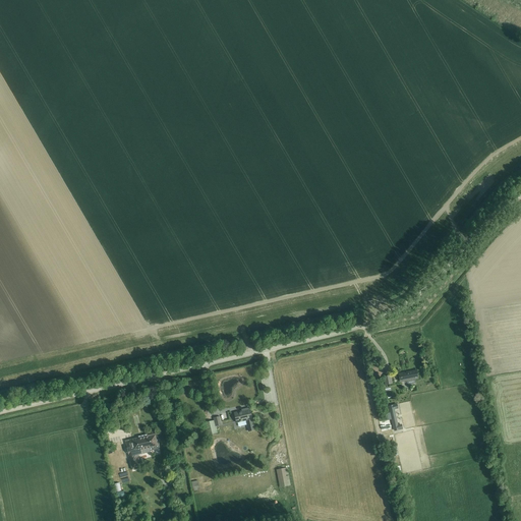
[(399,374),(400,382),(418,379),(417,370),(399,374)]
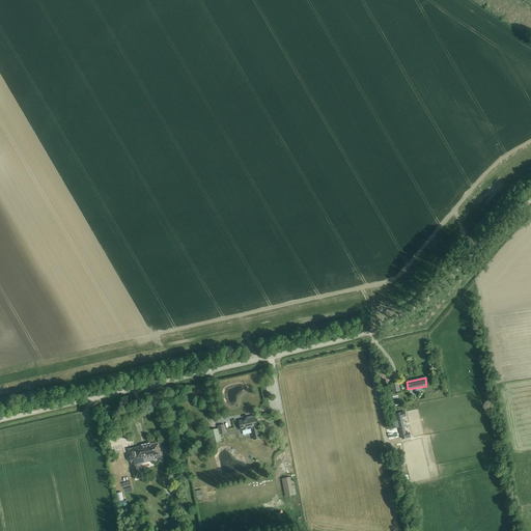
[(391,384),(393,392),(400,391),(398,383),(391,384)]
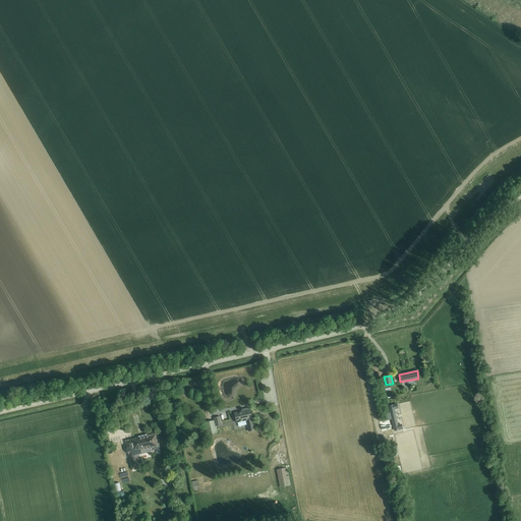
[(397,404),(389,406),(395,430),(403,428),(402,425),(397,426),(393,409),(398,408),(397,404)]
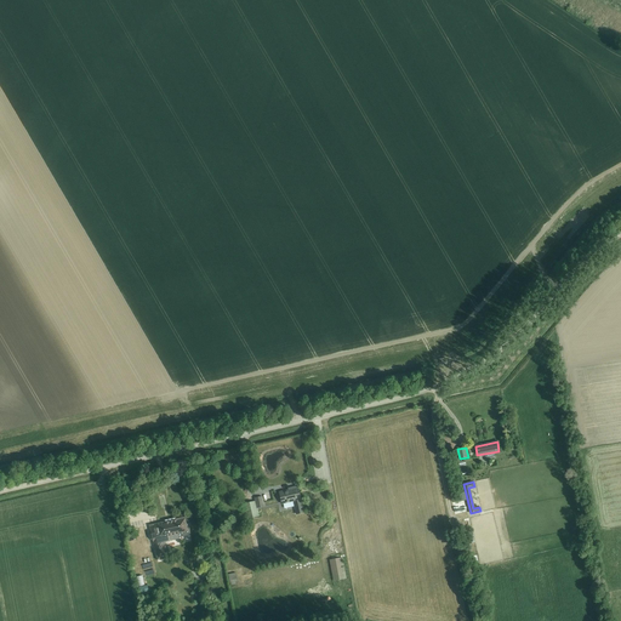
[(283,503),(291,501),(294,501),(297,514),(303,513),(301,499),(298,486),(292,488),(294,490),(289,491),(289,490),(280,493),(283,503)]
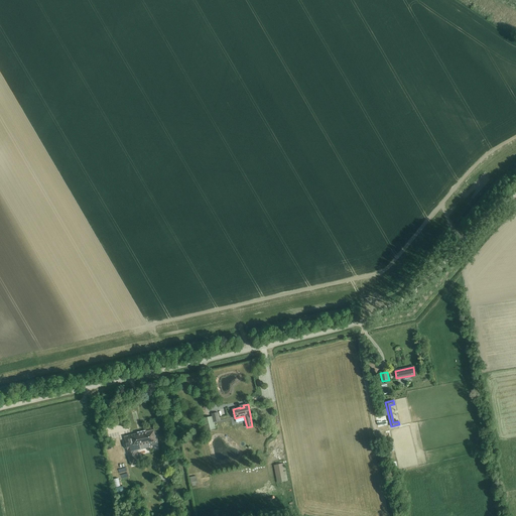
[(213,416),(203,418),(206,431),(216,429),(214,422),(220,421),(218,413),(212,414),(213,416)]
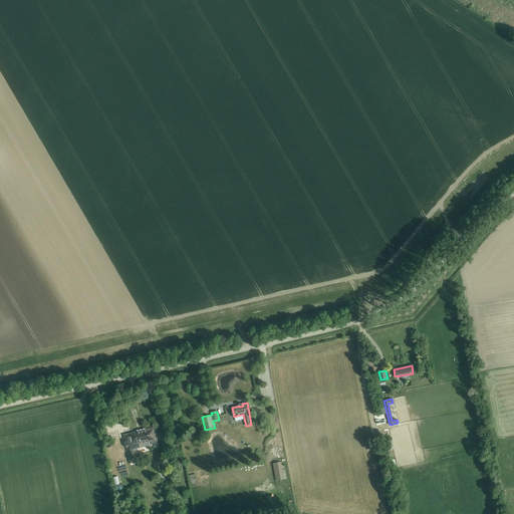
[(138,448),(146,446),(158,443),(155,428),(146,430),(147,431),(137,434),(138,436),(137,437),(131,439),(130,434),(123,435),(131,464),(141,462),(139,451),(138,451),(138,448)]
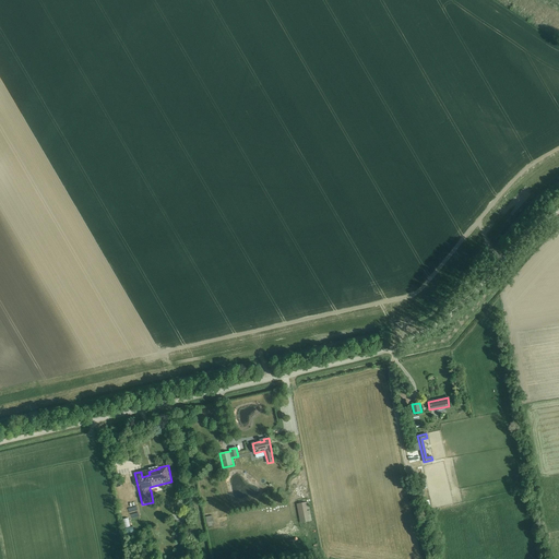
[(425,476),(418,477),(415,477),(418,490),(420,490),(427,488),(425,476)]
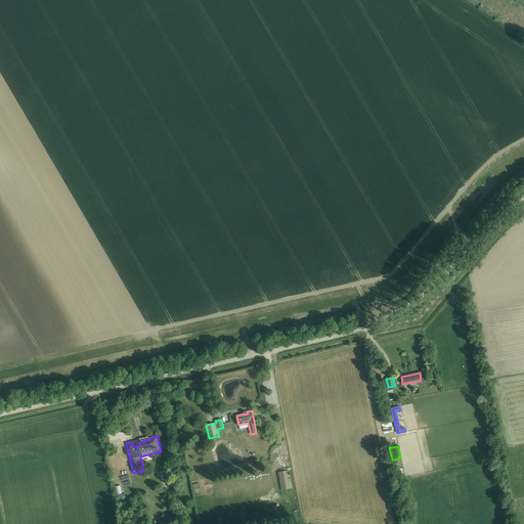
[(279,473),(281,484),(282,490),(293,488),(289,471),(279,473)]
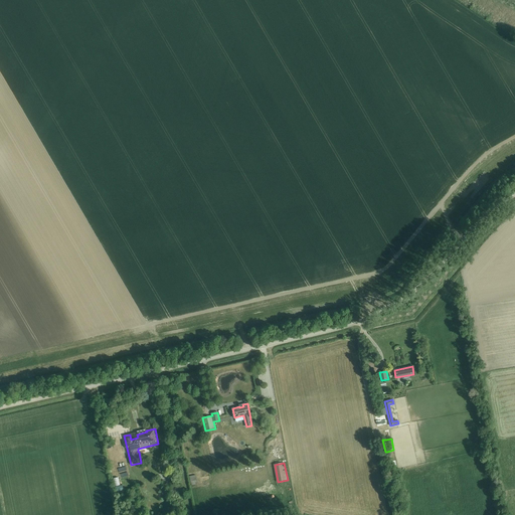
[(196,475),(189,477),(191,486),(197,484),(196,475)]
